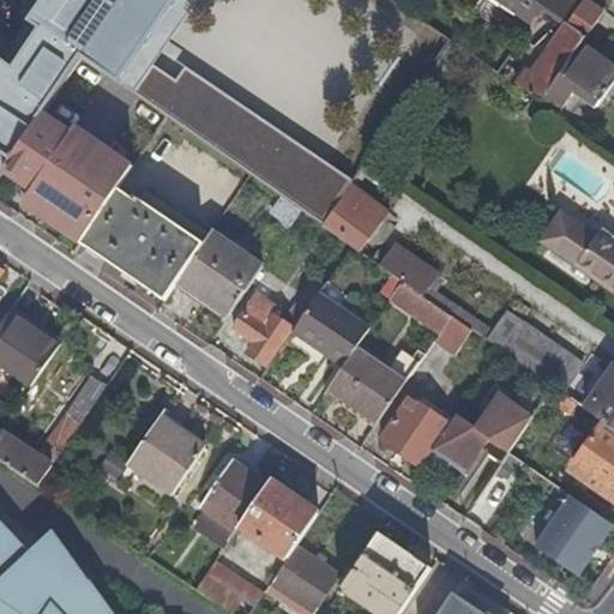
[(0,0),(0,156),(7,161),(42,110),(78,59),(325,222),(350,187),(164,54),(200,0),(0,0)]
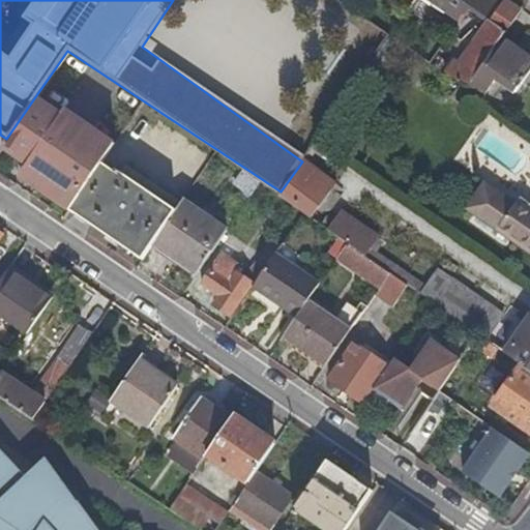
[(492,2),(489,0),(428,0),(459,21),(467,7),(481,18),(492,2)]
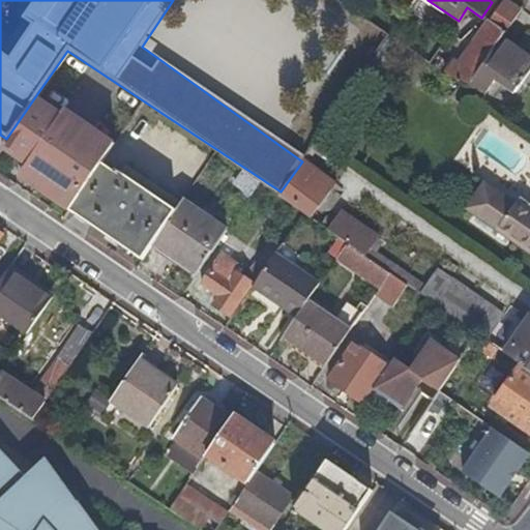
[(443,71),(466,87),(479,68),(500,38),(520,9),(507,0),(501,0),(458,63),(451,59),(443,71)]
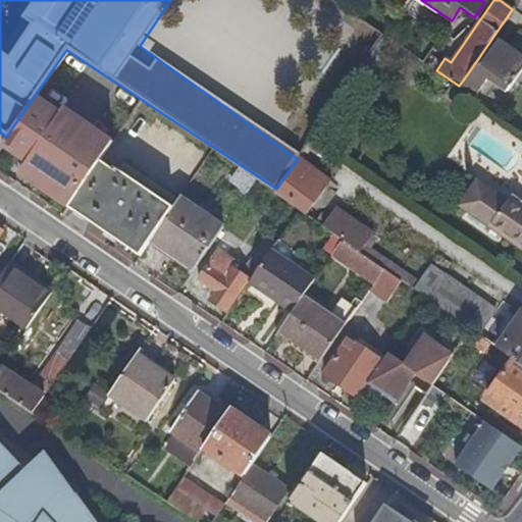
[(521,66),(521,57),(492,38),(472,67),(506,91),(521,66)]
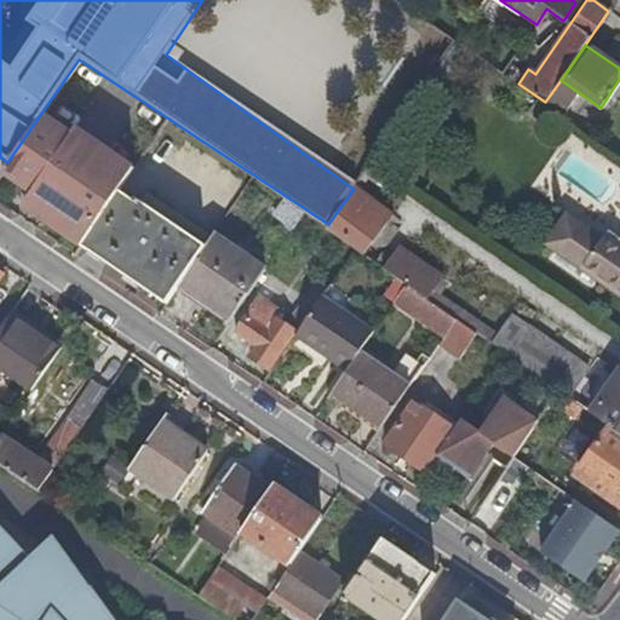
[(81,126),(42,112),(7,162),(4,168),(38,190),(81,126)]
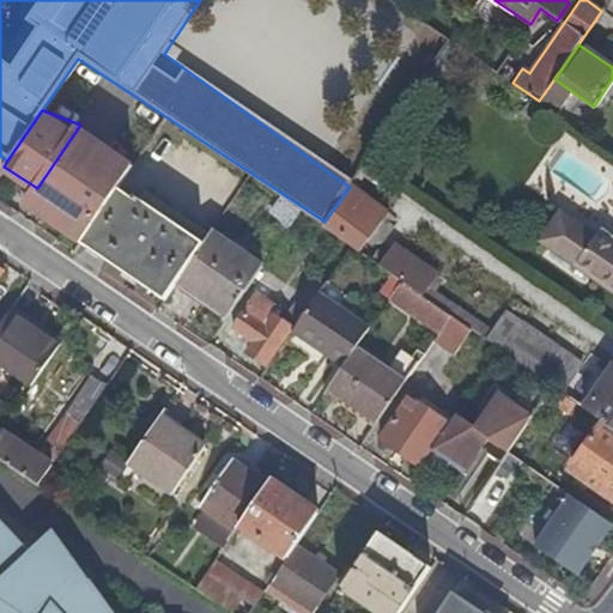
[(119,189),(139,163),(80,125),(37,188),(25,207),(80,243),(119,189)]
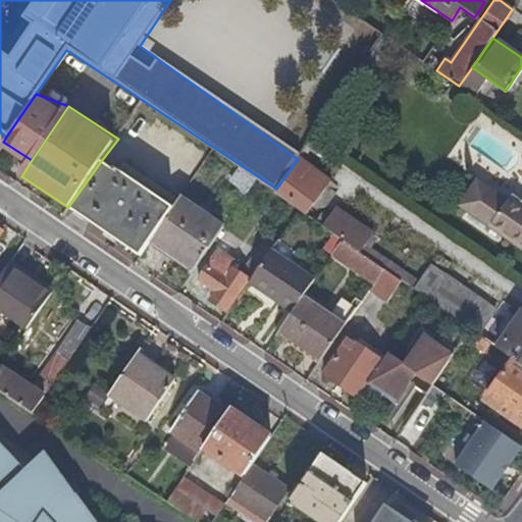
[(329,170),(337,157),(311,139),(302,151),(329,170)]
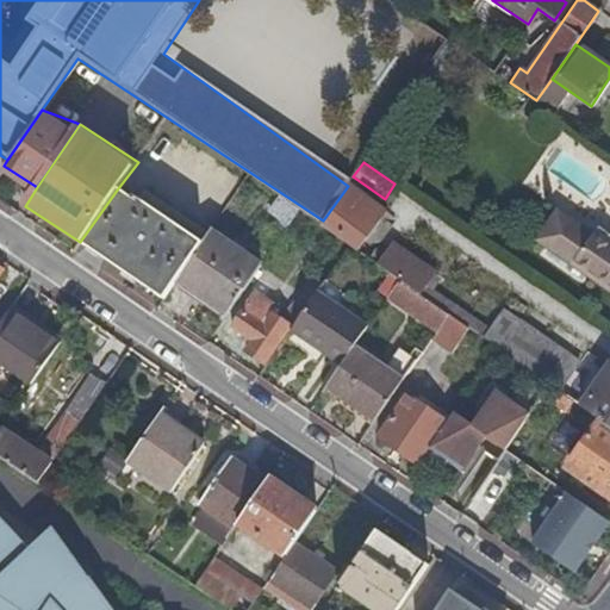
[(359,247),(356,250),(375,263),(399,280),(419,294),(434,273),(390,242),(381,254),(363,241),(386,212),(348,186),(323,221),(359,247)]
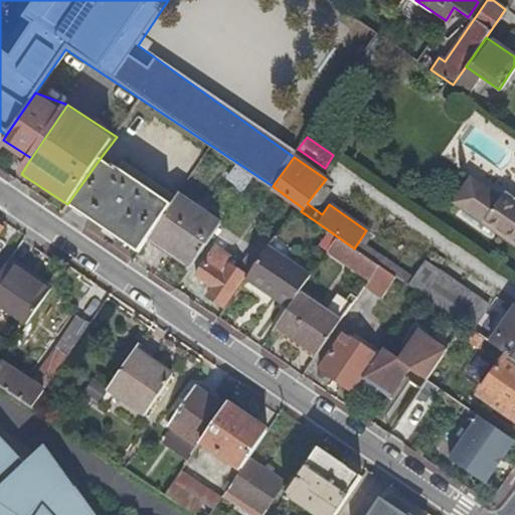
[(67,204),(139,252),(149,236),(176,197),(120,160),(115,166),(113,164),(111,167),(100,159),(67,204)]
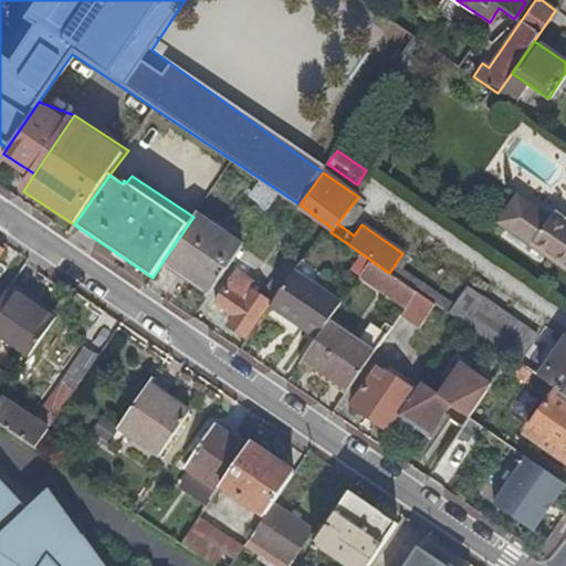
[(247,198),(265,211),(276,195),(258,181),(247,198)]
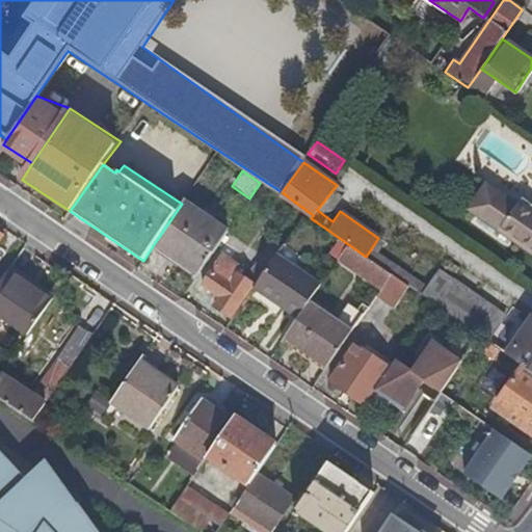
[(531,207),(529,212),(499,190),(480,217),(531,254),(531,207)]
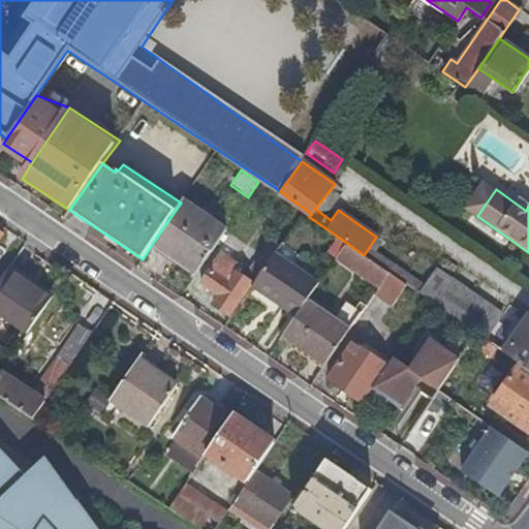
[(153,243),(196,273),(226,229),(183,199),(181,203),(153,243)]
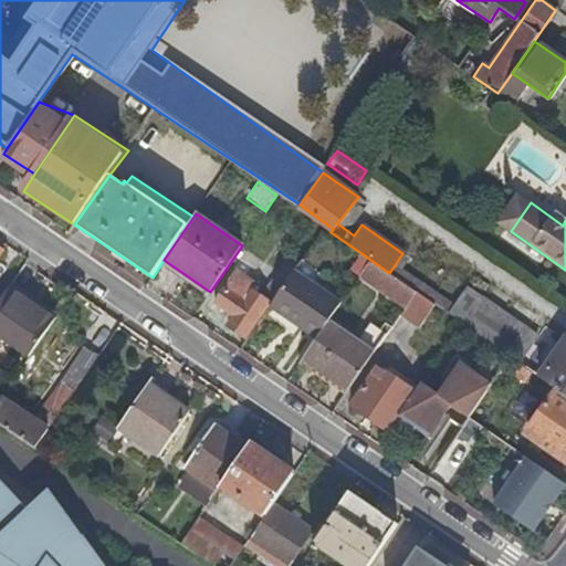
[(269,291),(276,296),(295,270),(300,263),(291,258),(269,291)]
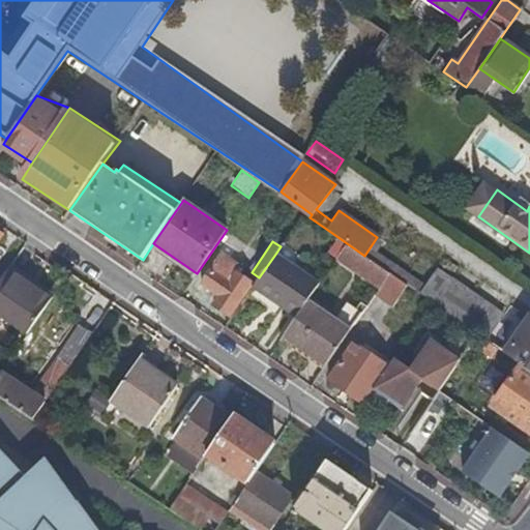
[(335,259),(379,289),(389,273),(364,256),(347,243),(335,259)]
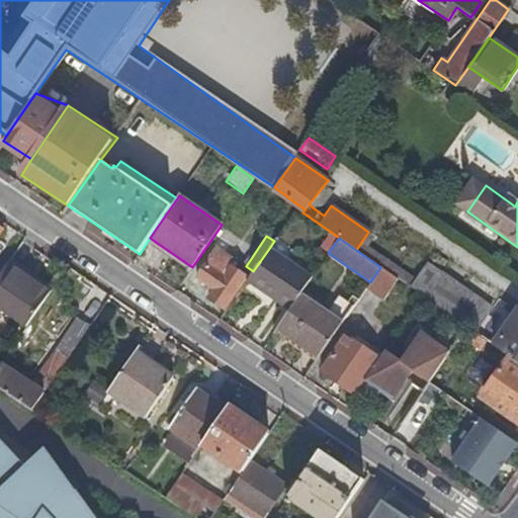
[(313,276),(270,247),(253,271),(248,279),(247,279),(289,309),(300,293),(313,276)]
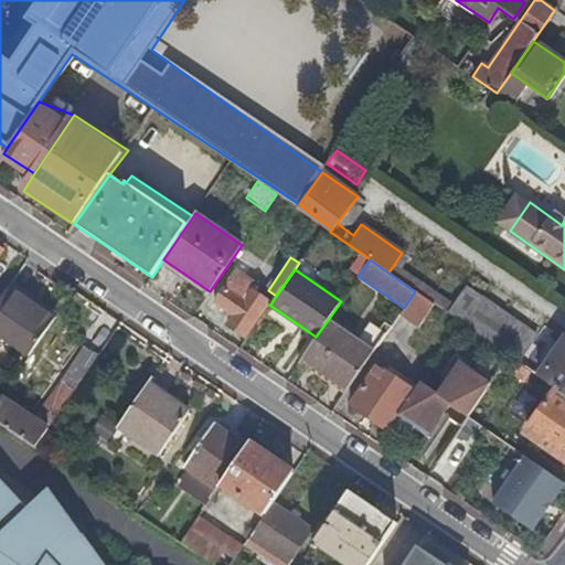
[(263,299),(263,298),(256,294),(260,287),(236,270),(215,302),(234,315),(227,324),(245,337),(268,302),(263,299)]
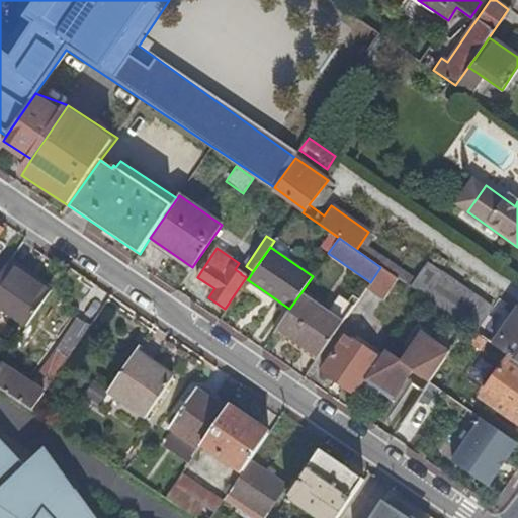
[(0,271),(0,310),(25,327),(50,290),(6,262),(0,271)]
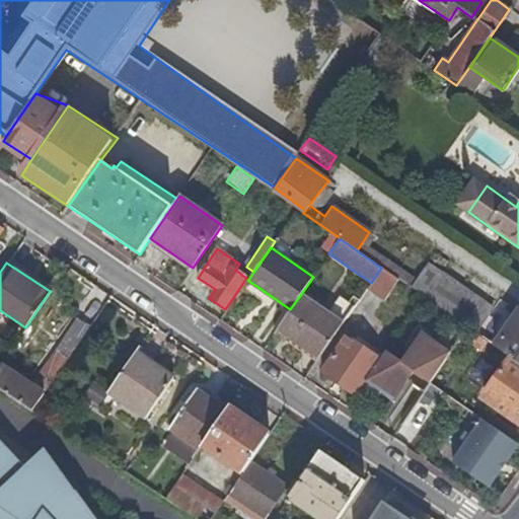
[(425,264),(409,287),(421,296),(424,297),(467,327),(478,337),(495,312),(425,264)]
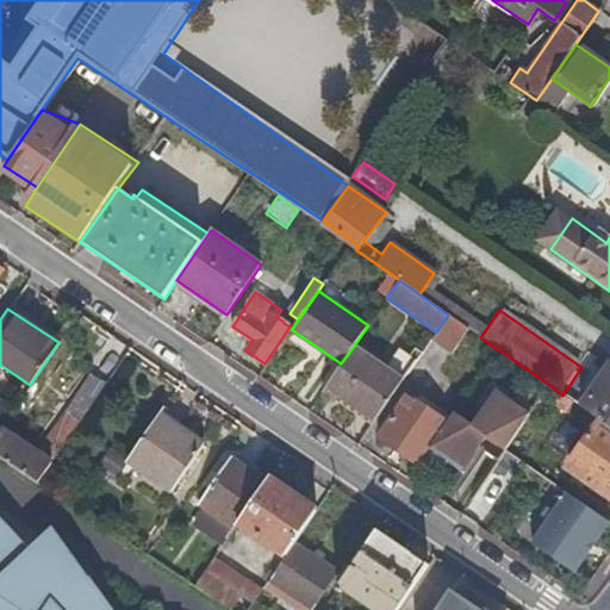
[(298,319),(290,313),(284,322),(284,323),(290,327),(292,329),(298,319)]
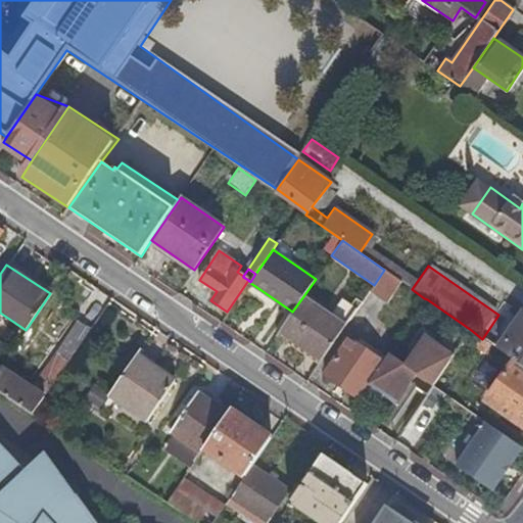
[(345,326),(303,296),(292,312),(278,332),(321,361),(345,326)]
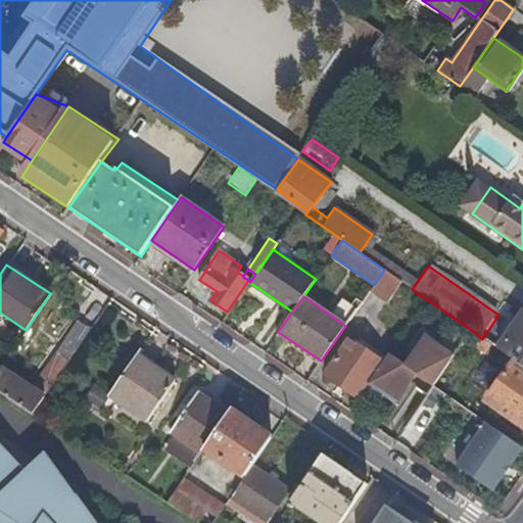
[(371,312),(360,304),(345,326),(353,331),(357,327),(360,329),(371,312)]
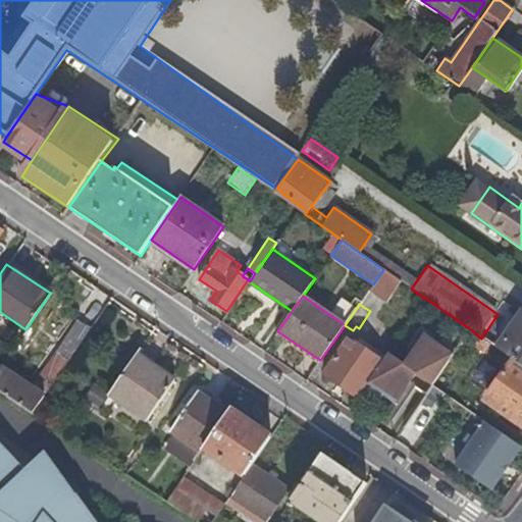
[(521,312),(497,348),(512,359),(521,366),(521,312)]
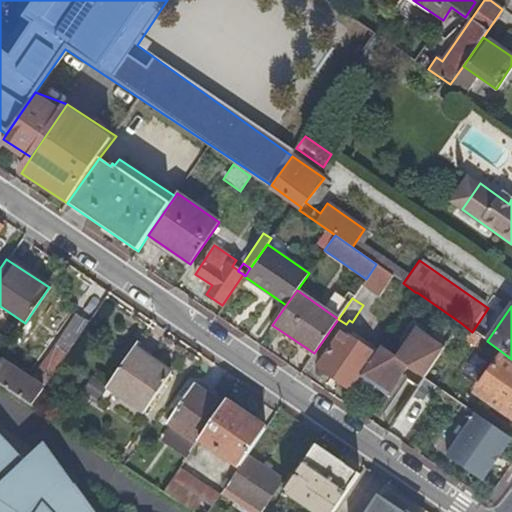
[(59,340),(71,348),(89,322),(76,314),(59,340)]
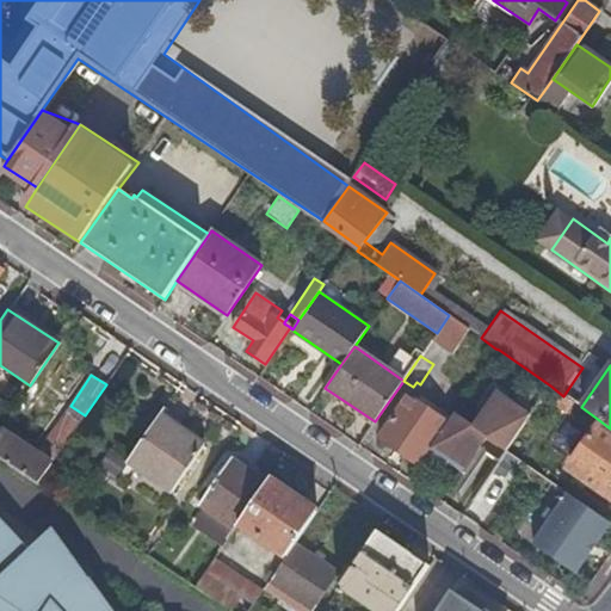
[(565,414),(573,402),(563,396),(550,386),(541,397),(565,414)]
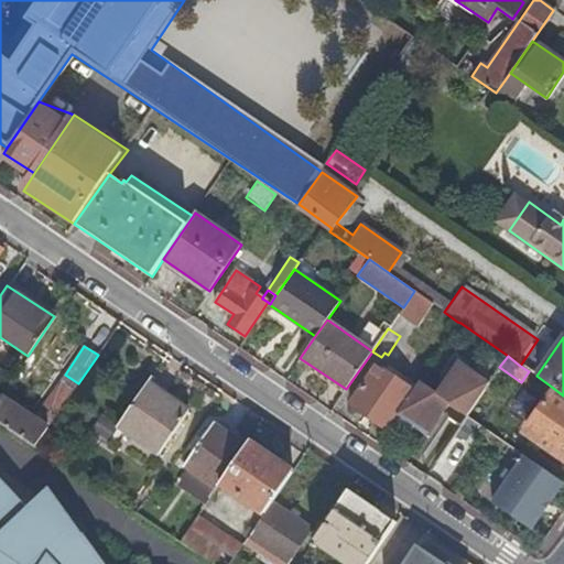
[(412,389),(396,414),(411,424),(426,436),(448,403),(467,415),(489,382),(458,361),(435,393),(418,381),(412,389)]
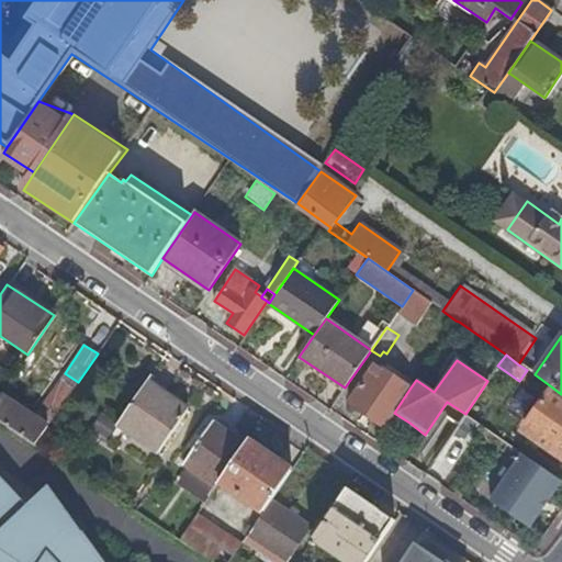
[(348,403),(383,427),(394,413),(411,388),(374,363),(348,403)]
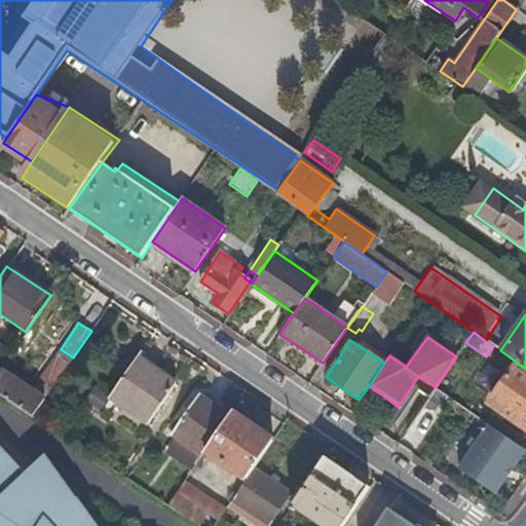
[(51,375),(58,379),(72,359),(67,354),(64,360),(58,355),(46,372),(51,375)]
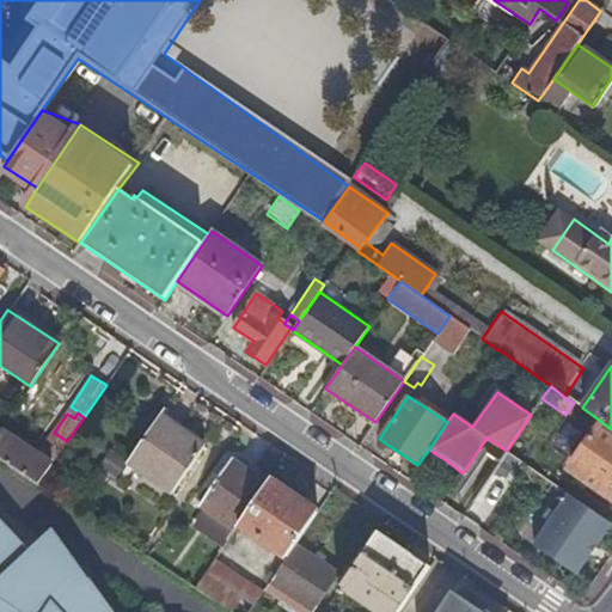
[(128,460),(173,490),(206,442),(160,412),(128,460)]
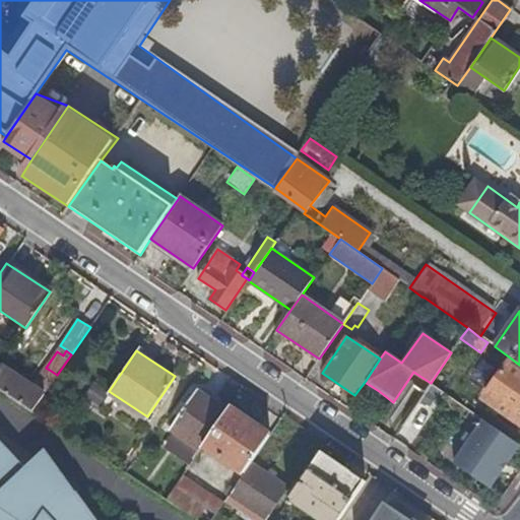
[(519,425),(519,365),(510,358),(485,393),(503,406),(500,410),(519,425)]
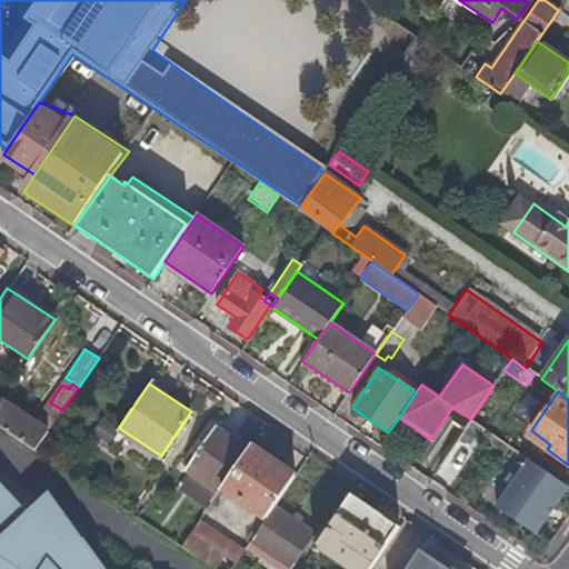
[(49,431),(41,427),(1,399),(0,400),(0,425),(36,449),(49,431)]
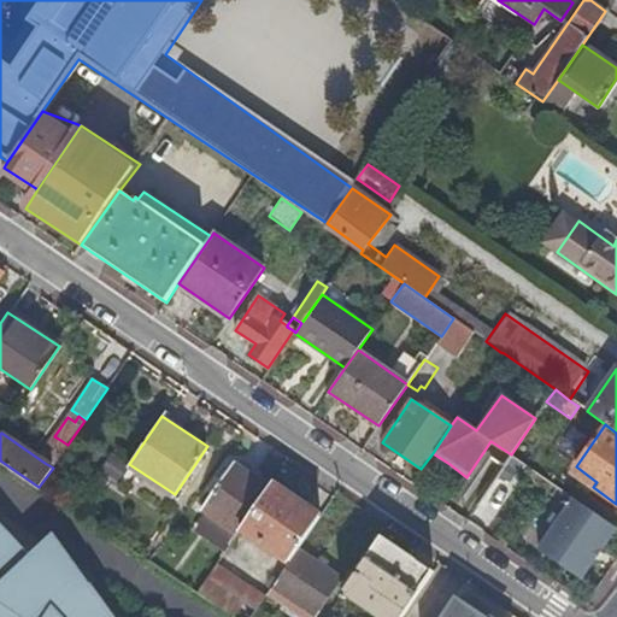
[(68,445),(60,440),(45,463),(53,468),(68,445)]
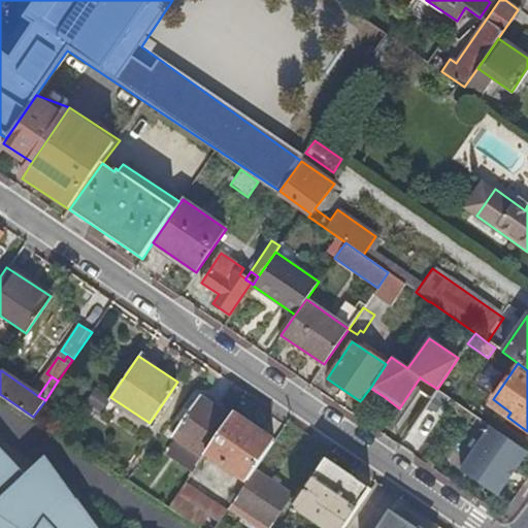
[(88,402),(100,410),(108,398),(96,390),(88,402)]
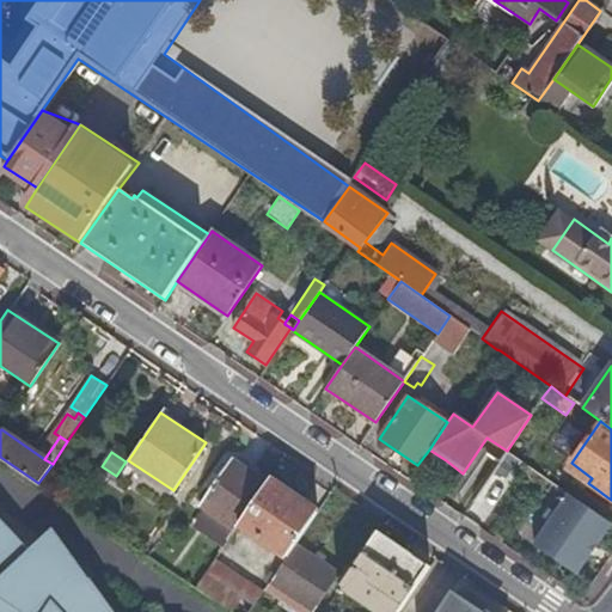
[(505,457),(484,489),(496,496),(516,464),(505,457)]
